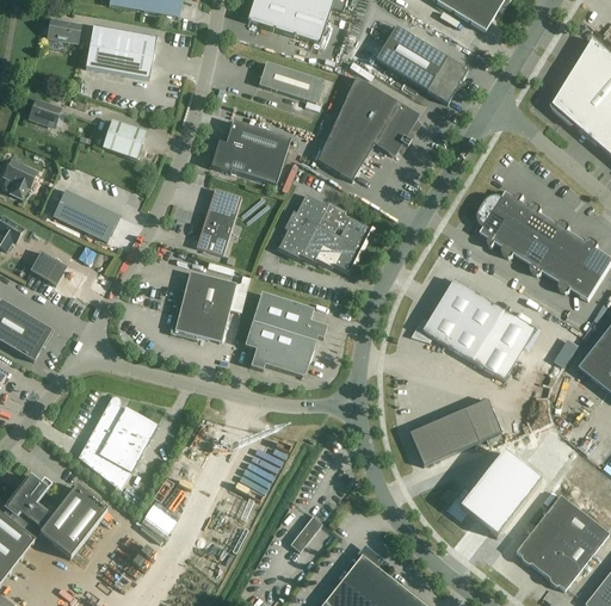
[(179,16),(181,0),(109,0),(109,4),(141,10),(179,16)]
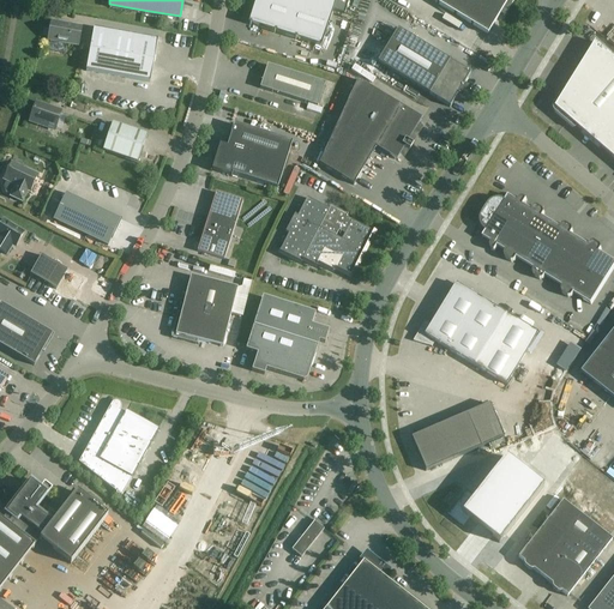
[(321,43),(332,7),(311,0),(254,0),(248,20),(321,43)]
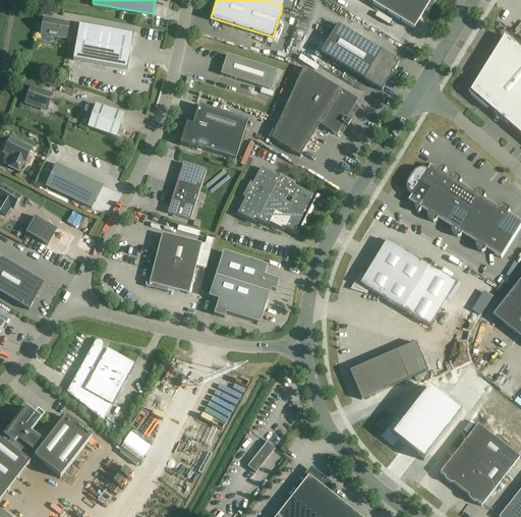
[(292,9),(294,0),(264,0),(282,6),(292,9)]
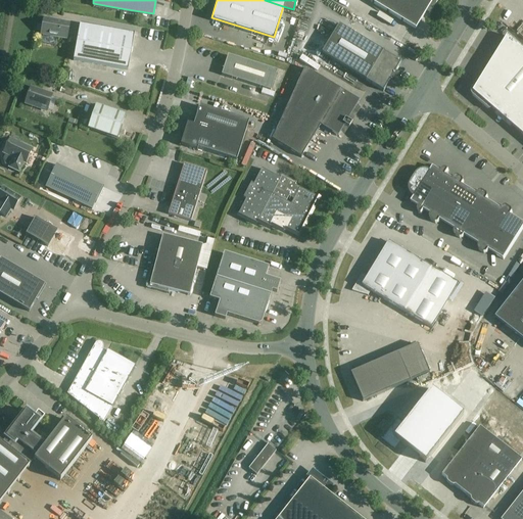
[(373,0),(415,26),(426,8),(429,10),(435,0),(373,0)]
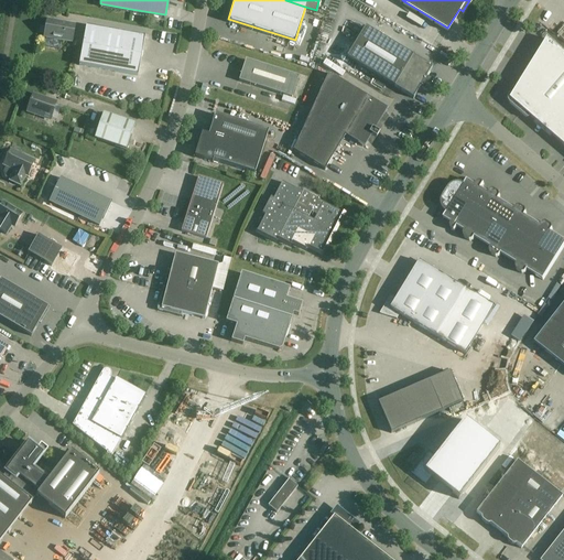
[(72,39),(75,21),(46,15),(44,33),(72,39)]
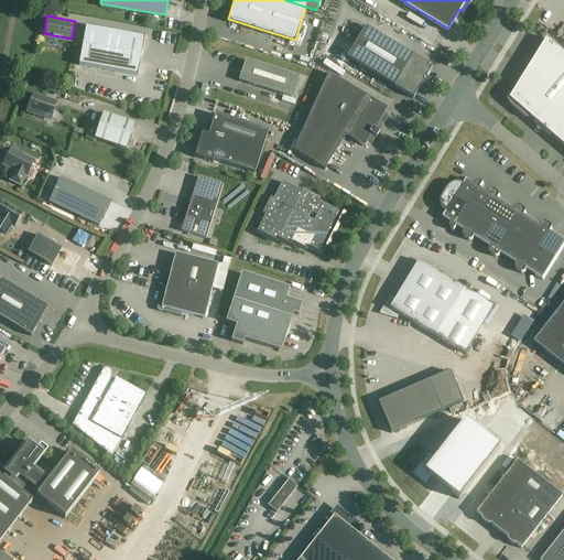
[(365,19),(345,52),(412,94),(433,62),(365,19)]
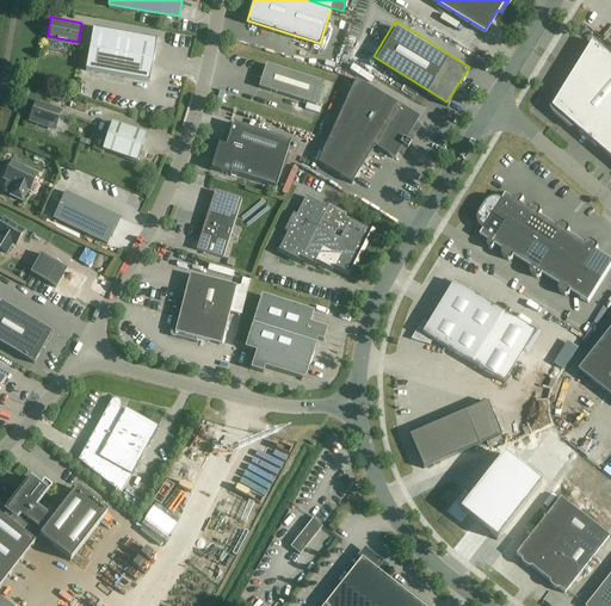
[(149,79),(156,36),(93,24),(85,67),(149,79)]
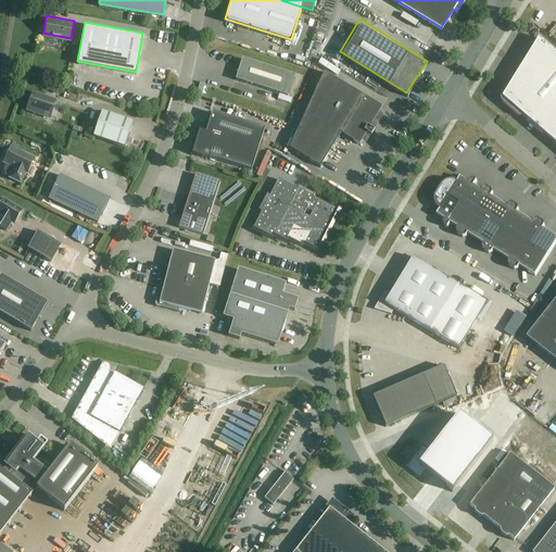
[(519,70),(503,95),(527,115),(544,129),(555,139),(555,48),(541,35),(519,70)]
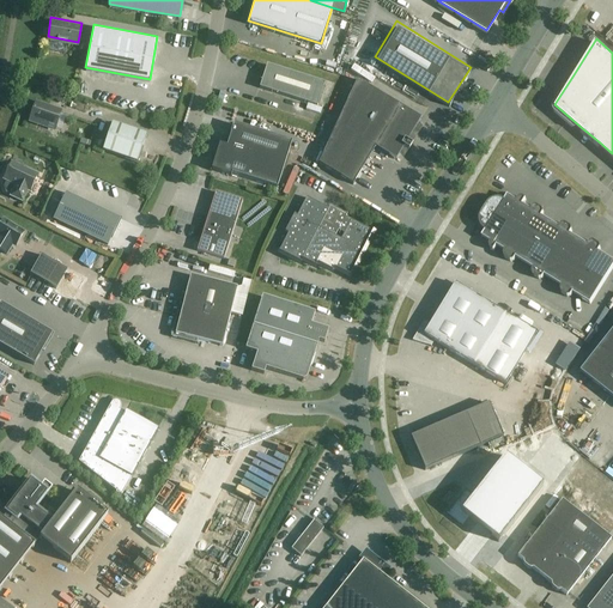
[(316,102),(323,79),(267,61),(260,84),(316,102)]
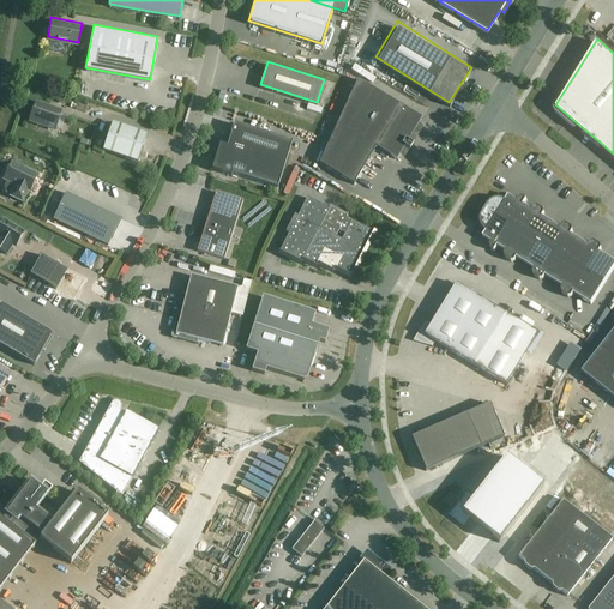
[(397,156),(421,114),(357,76),(319,160),(354,181),(375,144),(397,156)]
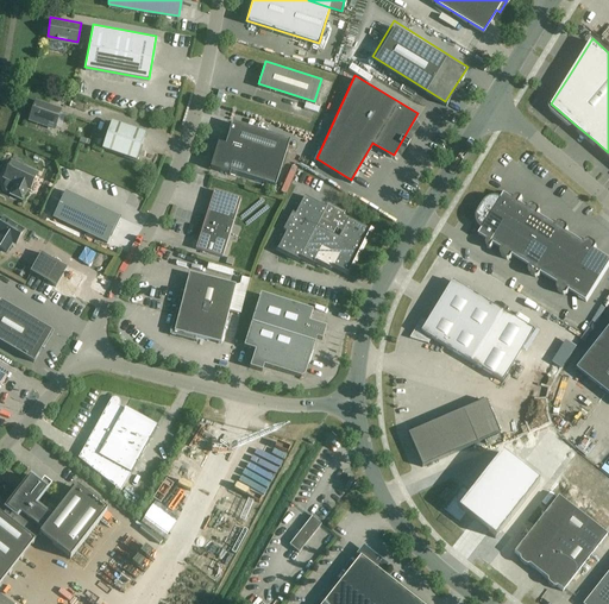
[(55,125),(61,107),(36,98),(29,117),(55,125)]
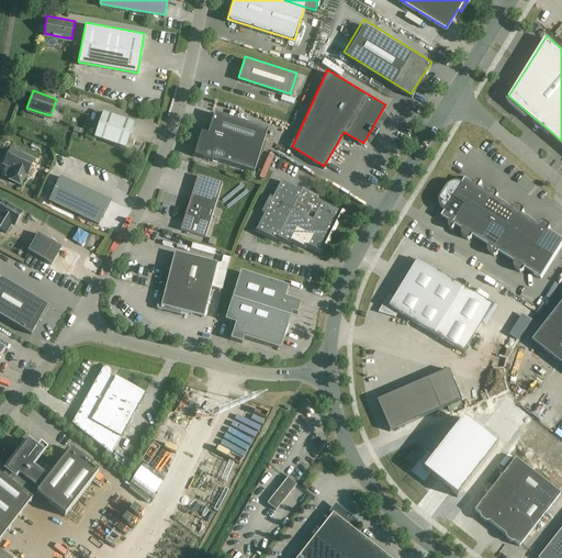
[(125,145),(134,120),(102,109),(94,134),(125,145)]
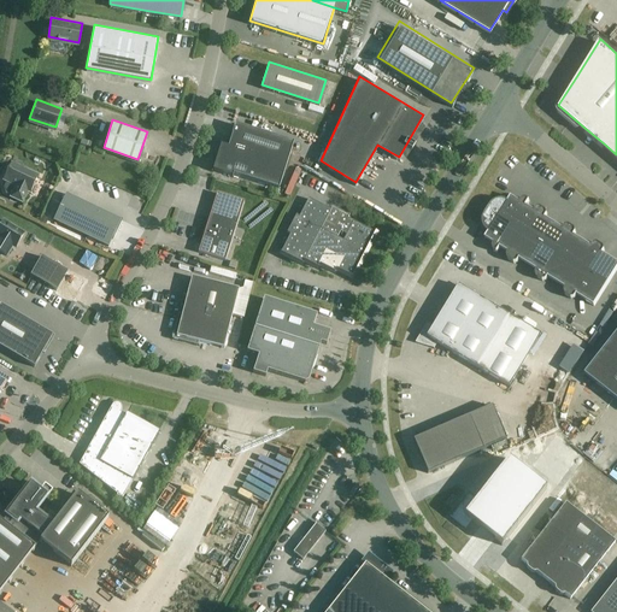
[(278,186),(293,140),(235,121),(228,143),(221,142),(212,168),(233,174),(233,171),(278,186)]
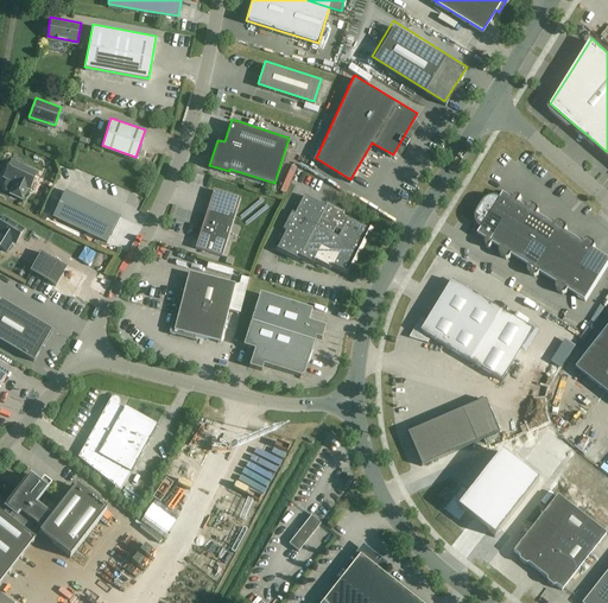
[(38,137),(39,128),(18,122),(16,131),(38,137)]
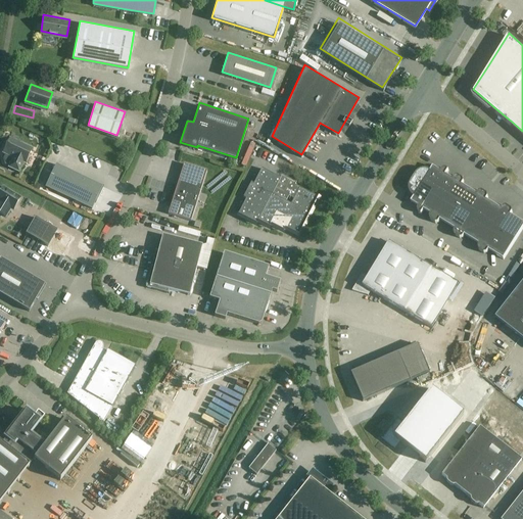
[(18,137),(17,135),(15,135),(13,135),(12,136),(10,135),(7,140),(6,139),(5,141),(4,142),(4,144),(5,145),(3,150),(13,154),(9,163),(19,169),(24,159),(26,160),(32,145),(19,139),(18,137)]
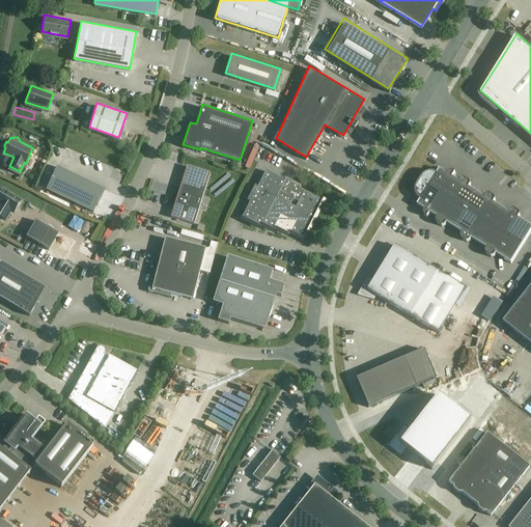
[(194,221),(210,170),(187,163),(170,214),(194,221)]
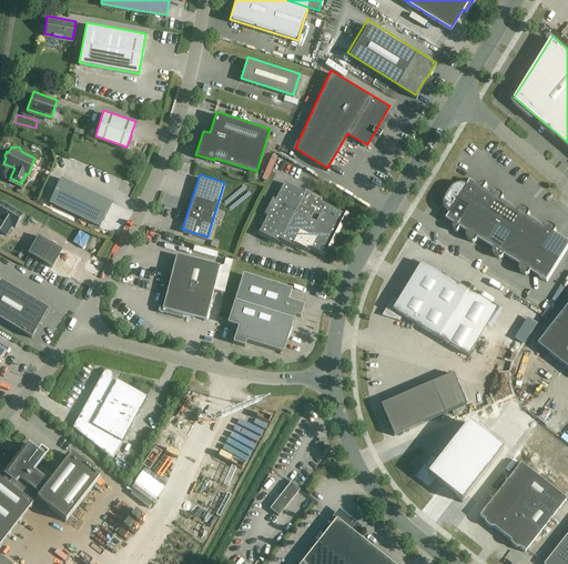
[(100,223),(111,199),(61,175),(49,200),(100,223)]
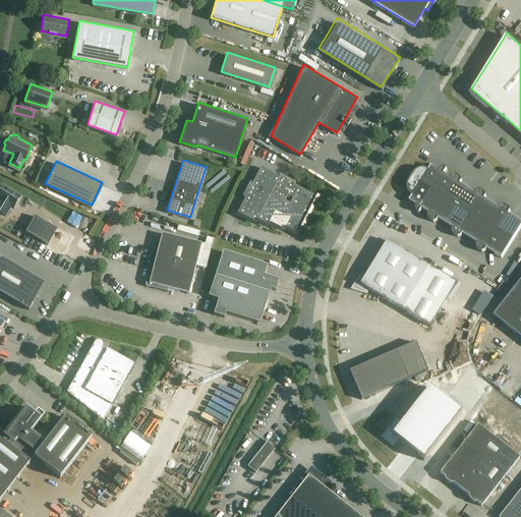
[(444,170),(444,171),(447,166),(444,164),(441,165),(440,168),(431,163),(428,167),(426,166),(424,166),(421,166),(419,166),(417,167),(415,169),(414,170),(411,175),(432,188),(444,170)]
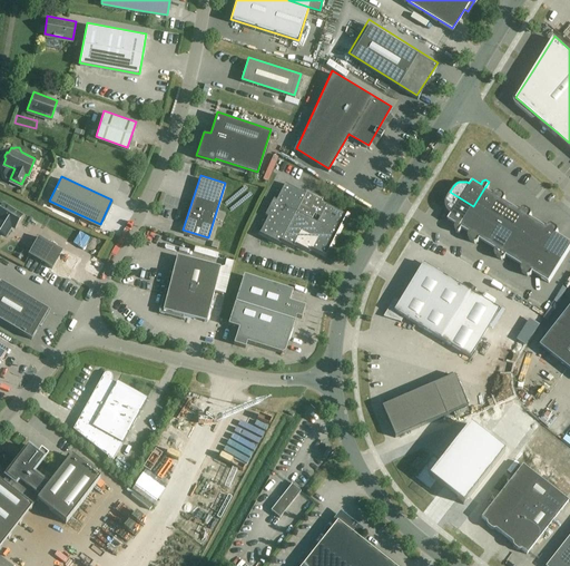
[(295,241),(310,249),(312,246),(325,253),(347,212),(346,211),(346,212),(322,198),(323,195),(307,187),(306,191),(285,181),(276,196),(274,195),(265,212),(268,213),(259,230),(258,231),(281,241),(282,238),(294,244),(295,241)]
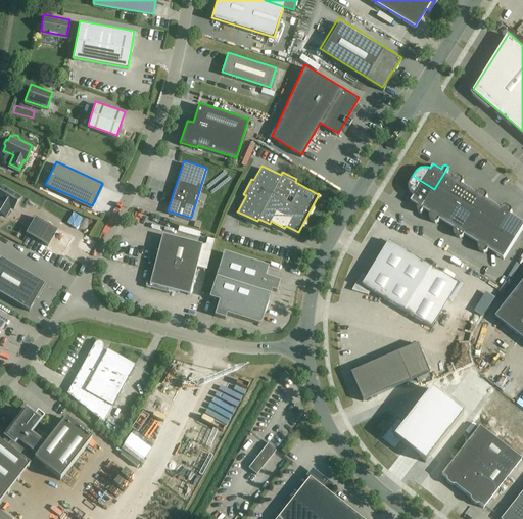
[(446,196),(460,174),(458,173),(455,173),(453,176),(445,172),(445,171),(434,189),(446,196)]
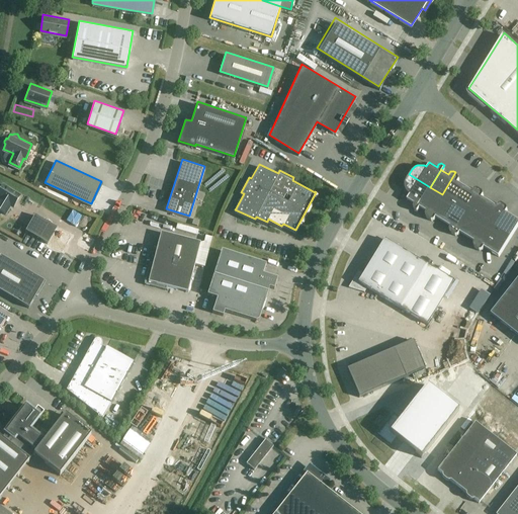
[(454,201),(465,184),(457,180),(459,177),(458,174),(455,172),(442,194),(454,201)]
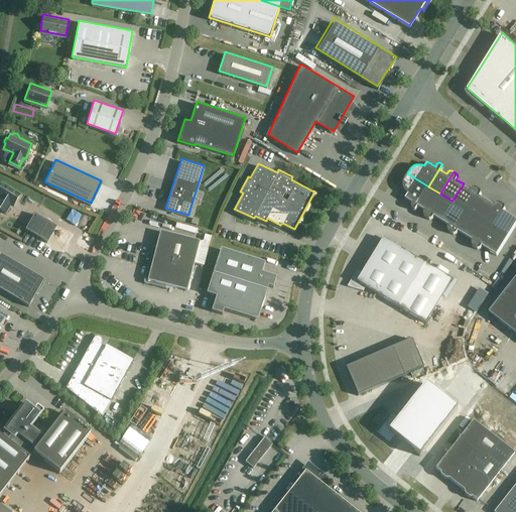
[(418,204),(428,186),(407,173),(405,177),(404,179),(403,181),(403,183),(404,186),(405,188),(406,190),(408,192),(405,196),(413,201),(411,204),(412,207),(415,209),(418,204)]
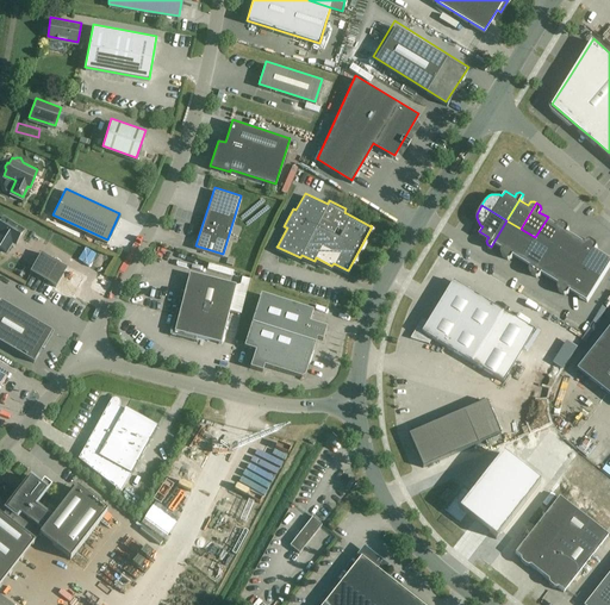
[(24,226),(4,214),(0,219),(0,244),(7,249),(11,242),(14,243),(24,226)]
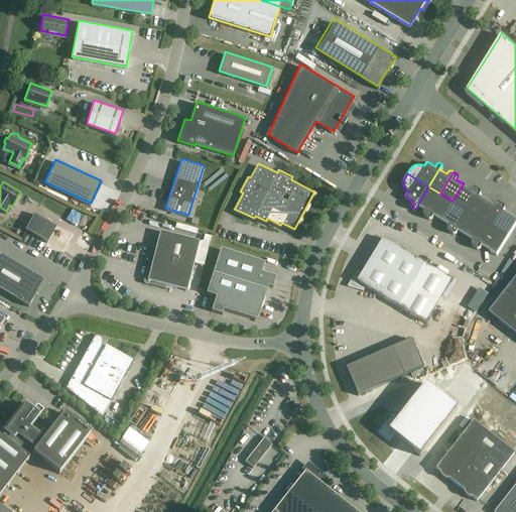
[(464,183),(453,201),(465,209),(478,186),(476,185),(473,185),(471,188),(464,183)]
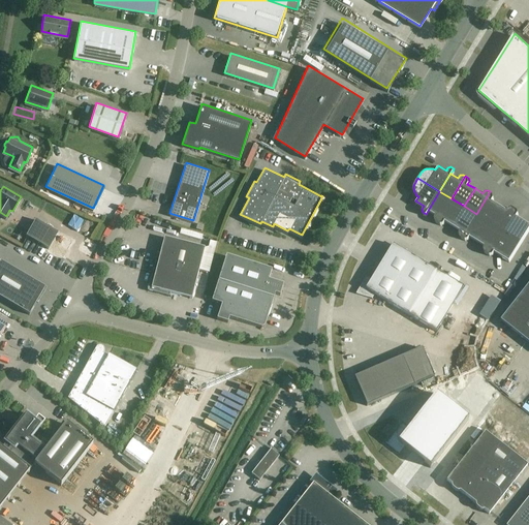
[(438,221),(452,198),(439,191),(429,209),(436,214),(434,216),(435,219),(438,221)]
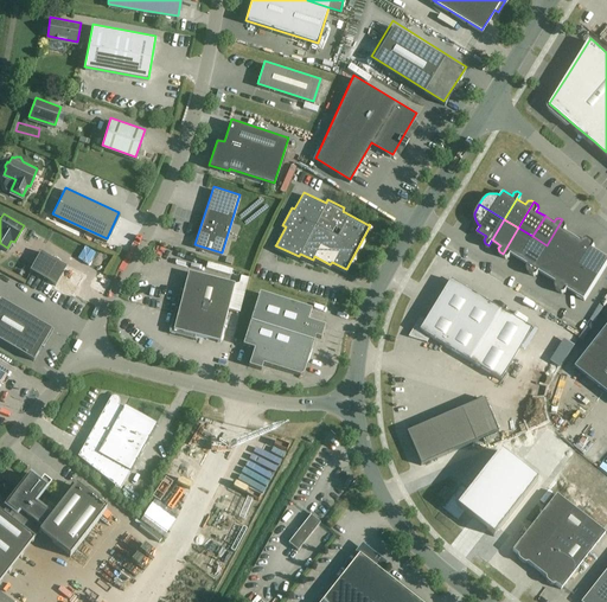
[(561,254),(574,234),(564,228),(566,225),(566,222),(562,219),(547,245),(561,254)]
